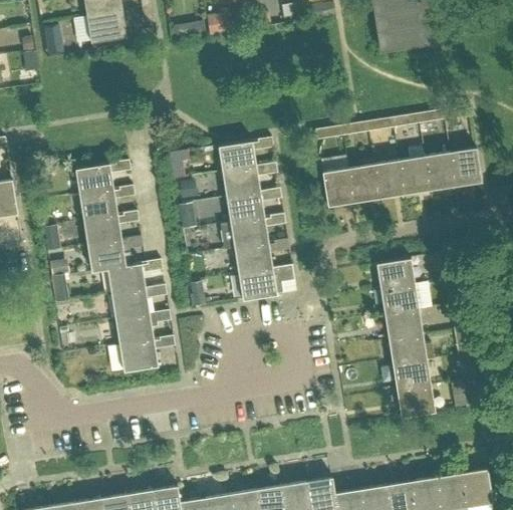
[(83,0),(87,17),(122,12),(119,0),(83,0)]
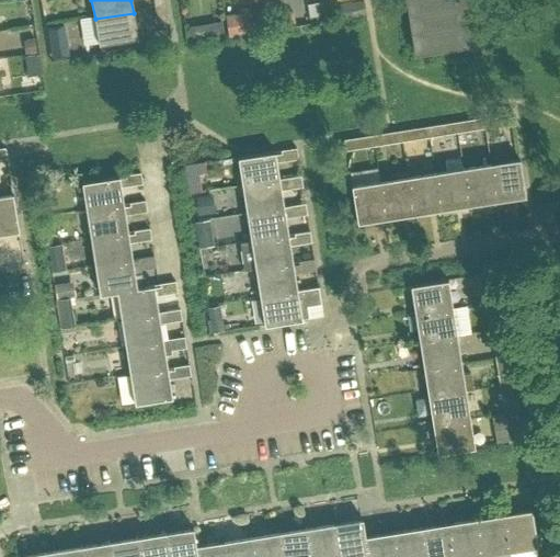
[(404,0),(414,56),(470,47),(467,25),(483,23),(479,0),(404,0)]
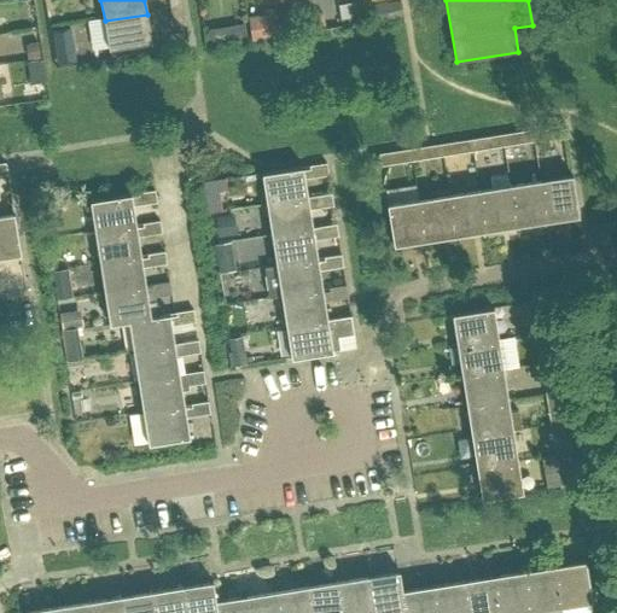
[(174,30),(185,29),(181,9),(170,11),(174,30)]
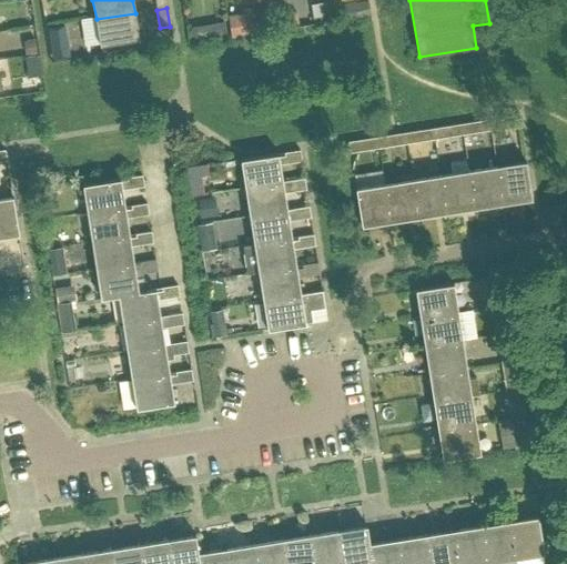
[(135,13),(97,19),(101,48),(140,41),(135,13)]
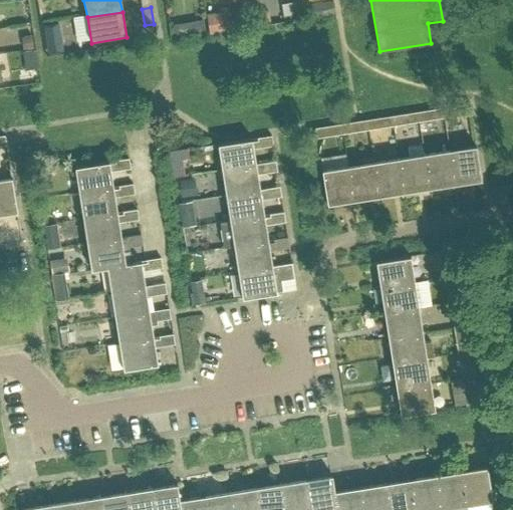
[(48,57),(63,55),(61,41),(45,43),(48,57)]
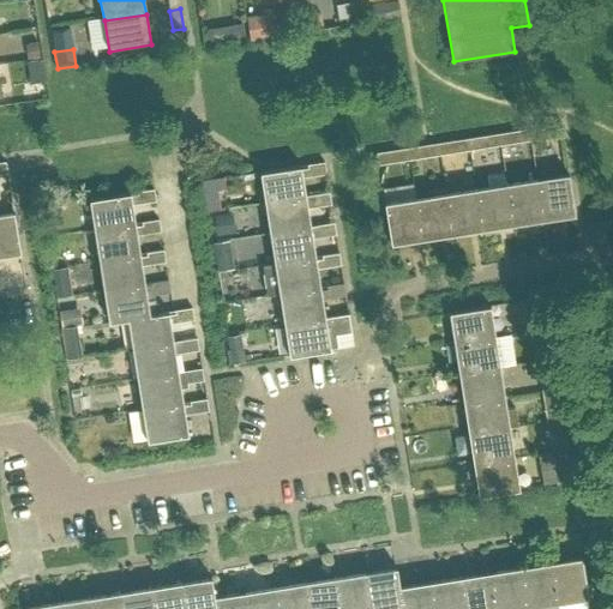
[(541,143),(563,139),(560,128),(540,132),(541,143)]
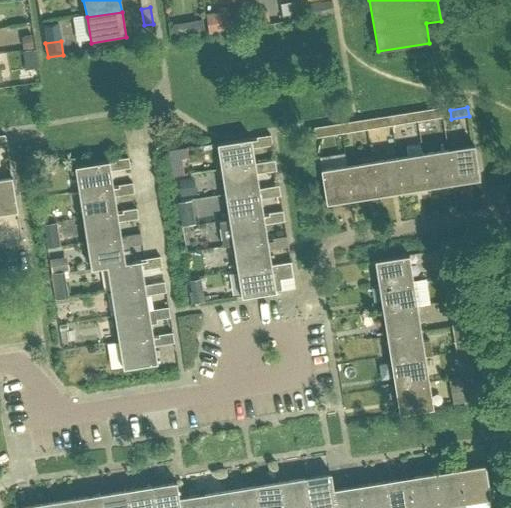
[(416,115),(417,124),(434,122),(433,112),(416,115)]
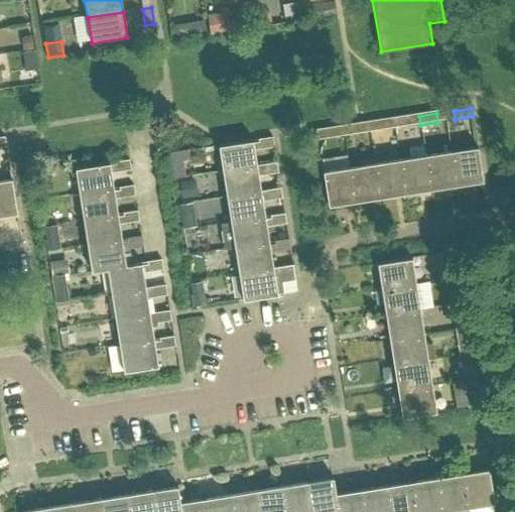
[(404,128),(420,125),(419,116),(402,119),(404,128)]
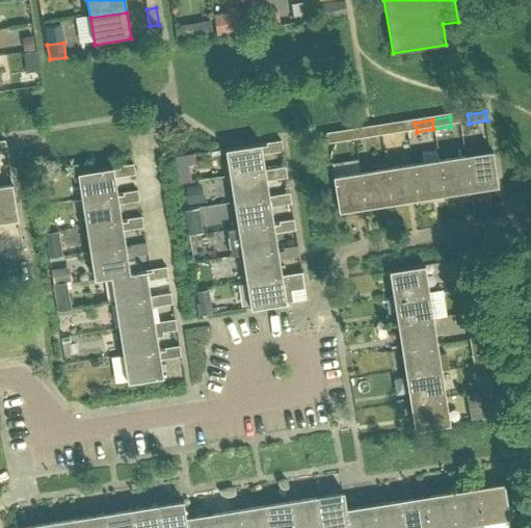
[(379,128),(381,137),(399,135),(397,125),(379,128)]
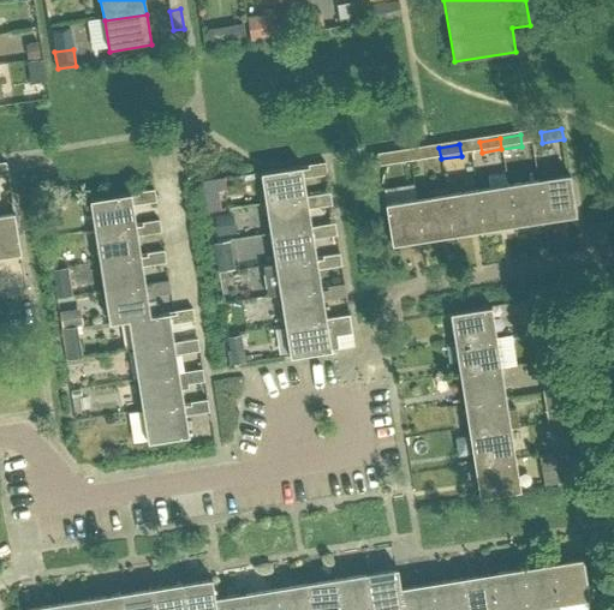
[(421,162),(441,159),(439,148),(419,151),(421,162)]
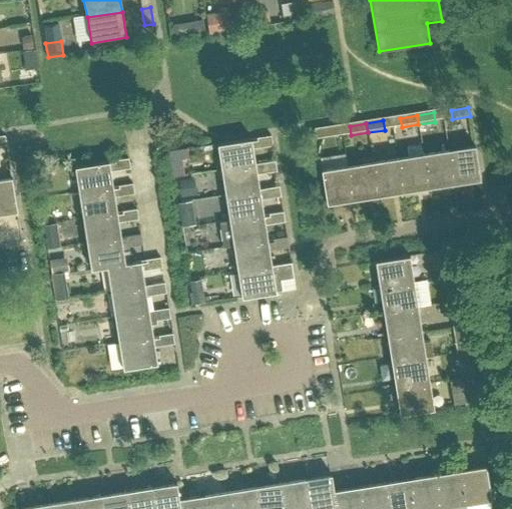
[(317,141),(334,138),(333,128),(315,131),(317,141)]
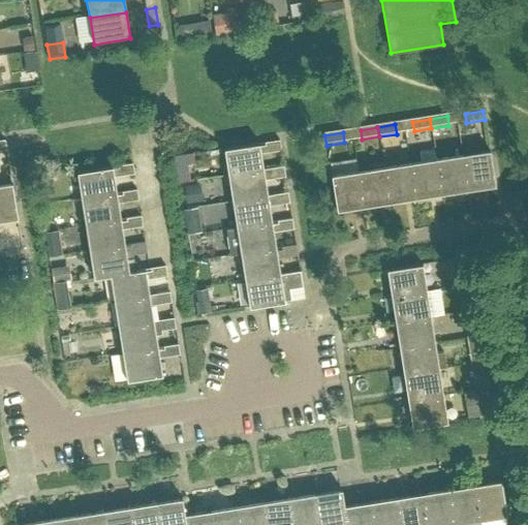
[(281,153),(280,144),(266,146),(267,154),(267,155),(280,153),(280,154),(281,153)]
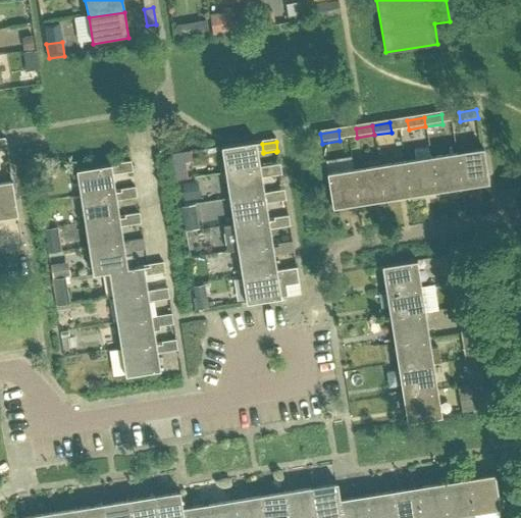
[(225,176),(260,170),(256,144),(221,150),(225,176)]
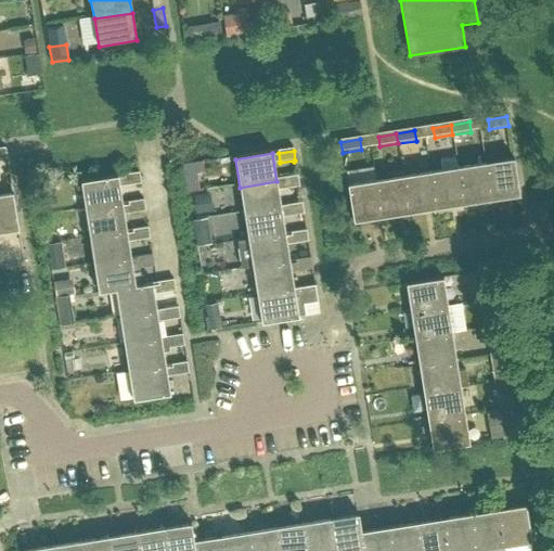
[(443,171),(430,174),(437,210),(464,206),(459,169),(456,161),(441,163),(443,171)]
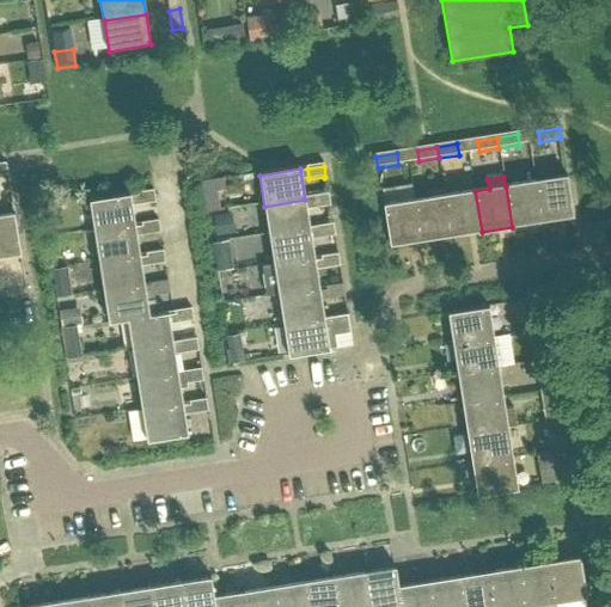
[(536,182),(542,222),(573,218),(567,177),(536,182)]
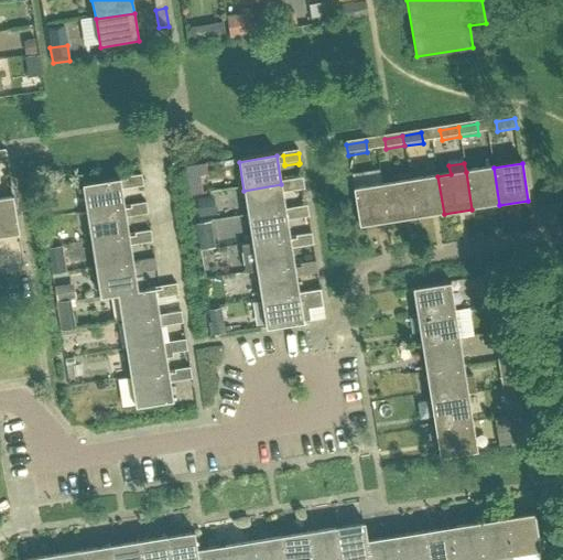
[(202,167),(193,168),(194,190),(204,189),(202,167)]
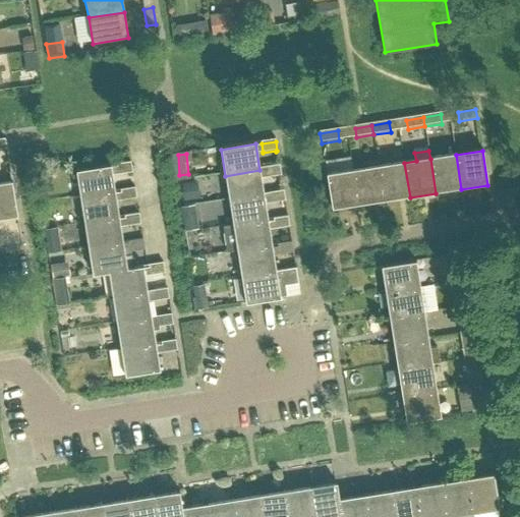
[(436,193),(461,189),(456,155),(430,159),(436,193)]
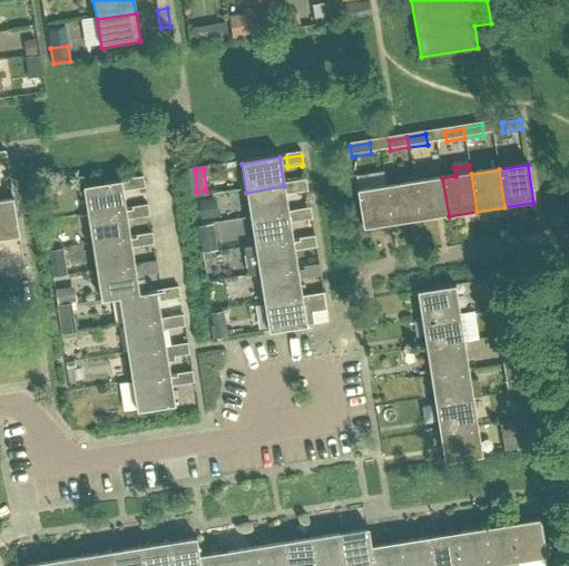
[(420,221),(449,216),(442,178),(414,183),(420,221)]
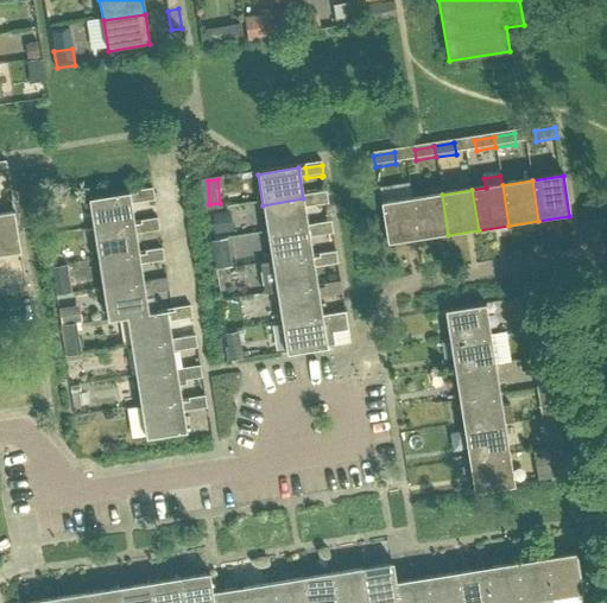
[(155,203),(153,191),(137,194),(138,203),(138,204),(153,202),(153,203),(155,203)]
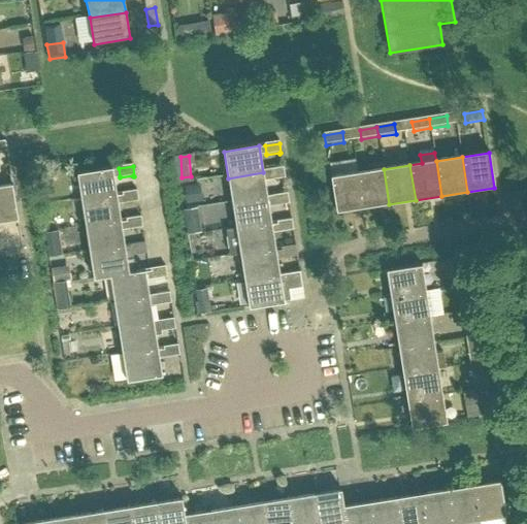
[(81,201),(117,196),(112,169),(77,174),(81,201)]
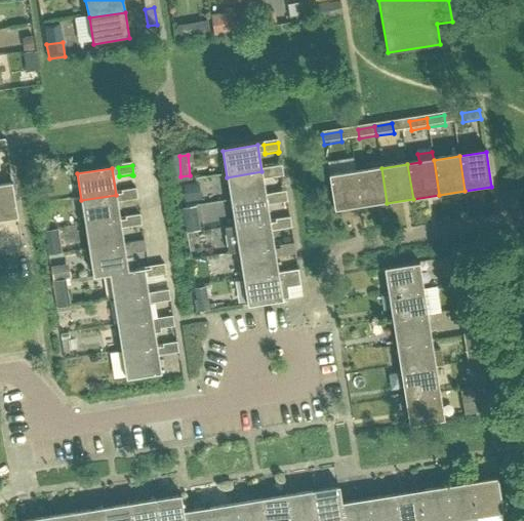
[(283,178),(282,168),(268,170),(269,178),(269,179),(282,177),(282,178),(283,178)]
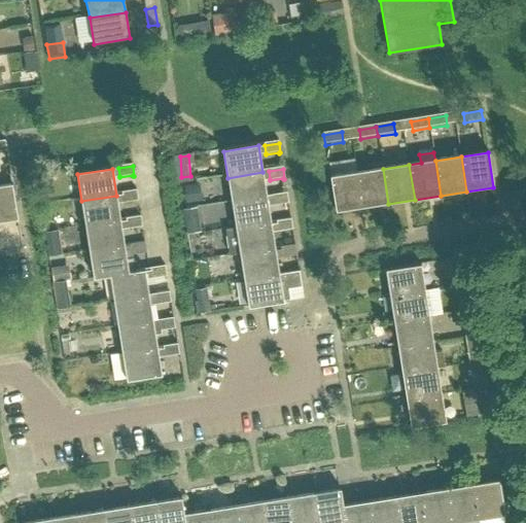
[(362,208),(388,204),(383,169),(357,173),(362,208)]
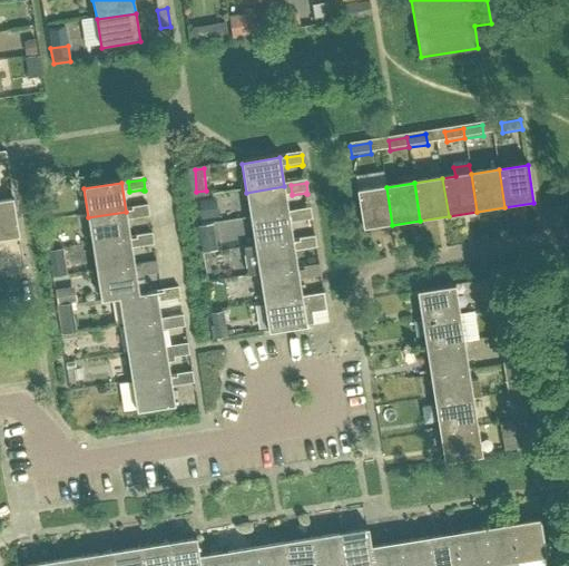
[(251,221),(288,214),(284,186),(246,193),(251,221)]
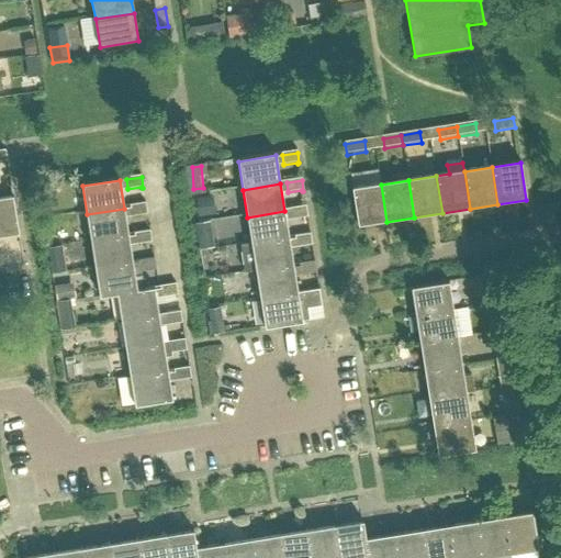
[(358,226),(386,222),(381,185),(352,189),(358,226)]
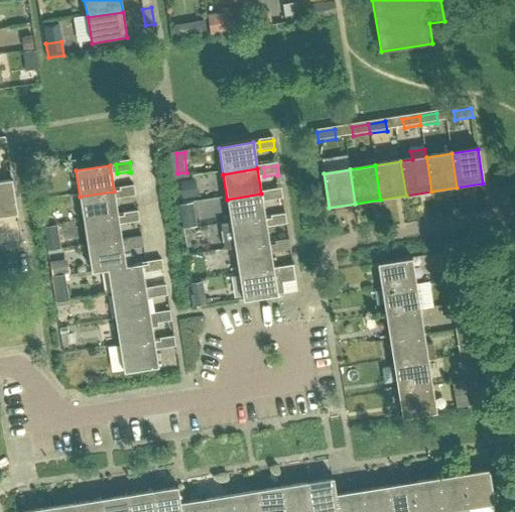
[(0,182),(0,217),(17,215),(12,180),(0,182)]
